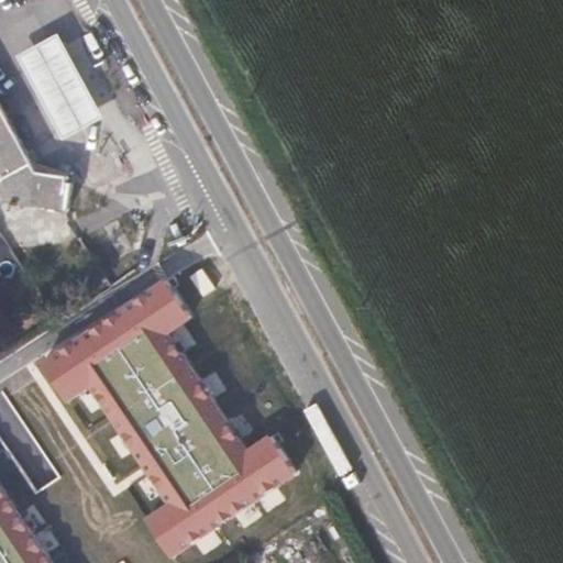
[(91,183),(128,163),(59,36),(24,55),(91,183)]
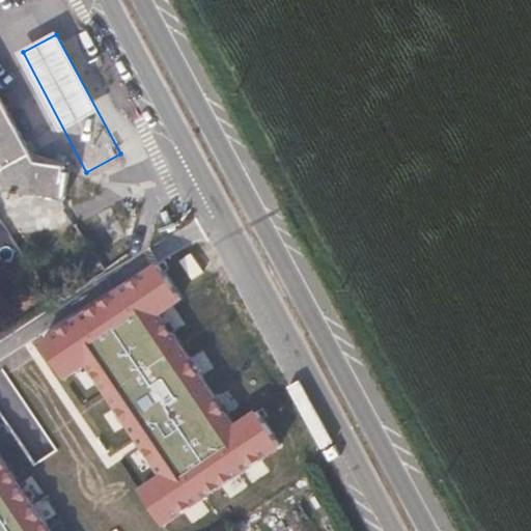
[(30,155),(32,152),(0,92),(0,174),(7,188),(65,195),(68,170),(63,169),(63,164),(31,159),(30,155)]
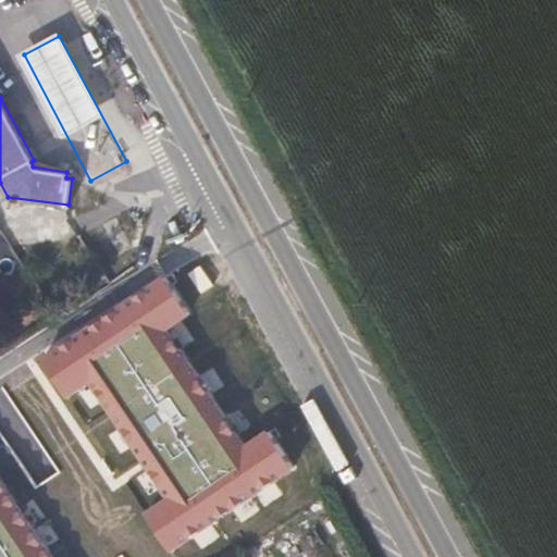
[(0,442),(0,507),(77,455),(48,410),(0,442)]
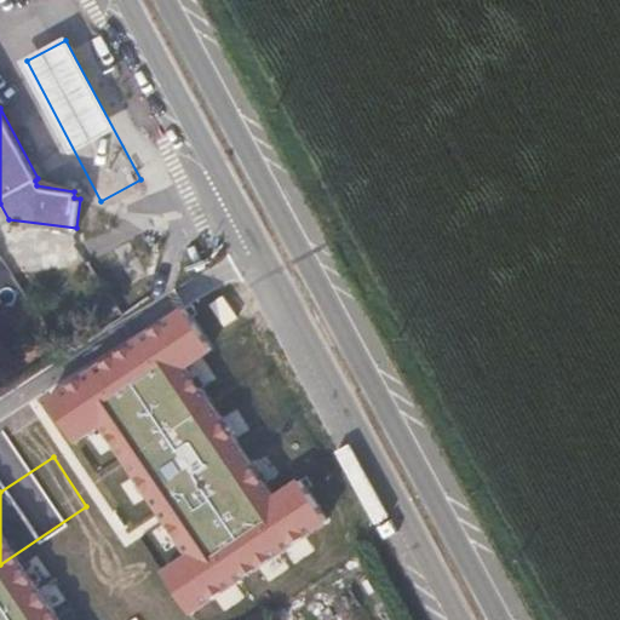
[(89,547),(79,533),(53,550),(63,564),(0,607),(0,619),(204,619),(241,596),(227,574),(240,566),(199,503),(185,512),(171,492),(89,547)]
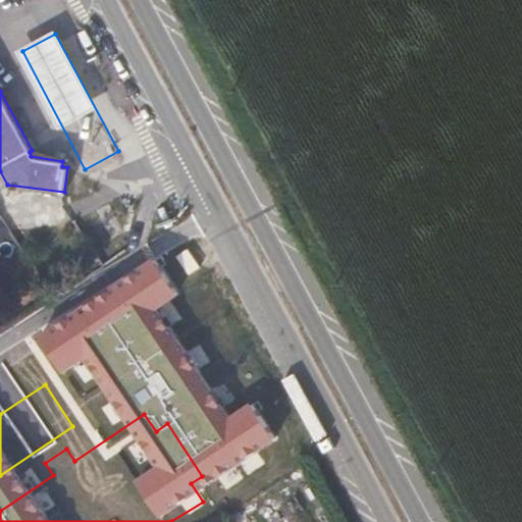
[(66,449),(63,446),(42,460),(45,463),(66,449)]
